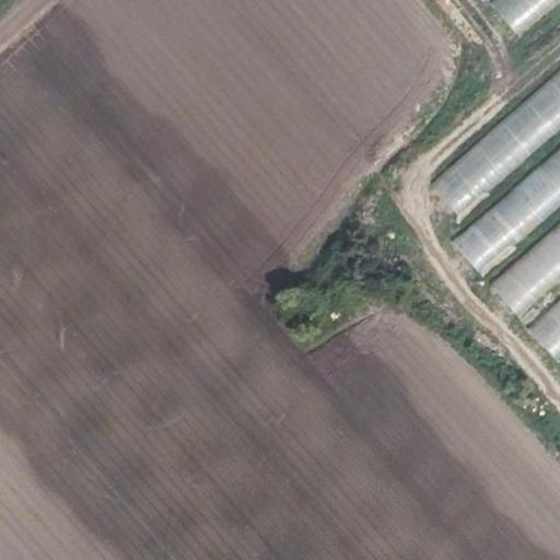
[(556,0),(486,0),(485,1),(516,34),(556,0)]
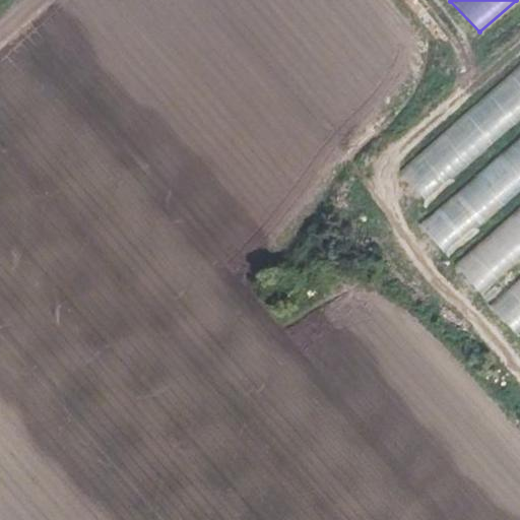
[(519,192),(519,135),(418,224),(447,257),(519,192)]
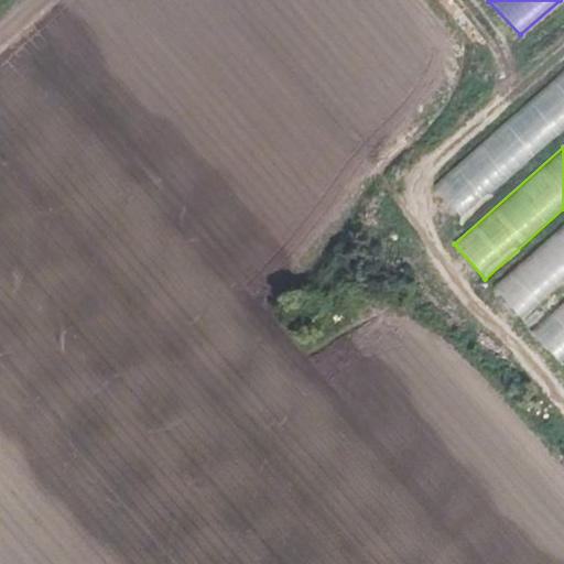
[(563,280),(563,218),(490,282),(521,317),(563,280)]
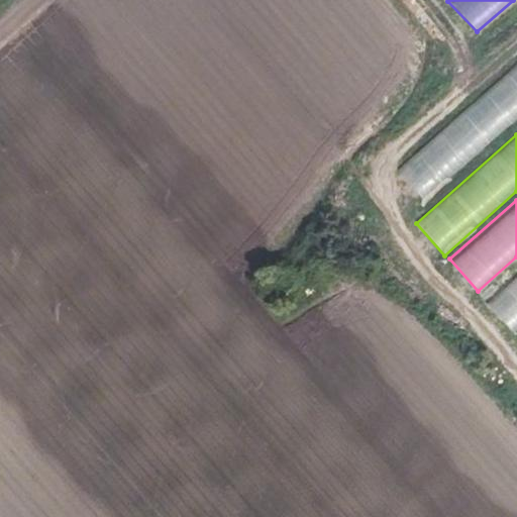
[(516,333),(516,275),(488,301),(516,335),(516,333)]
